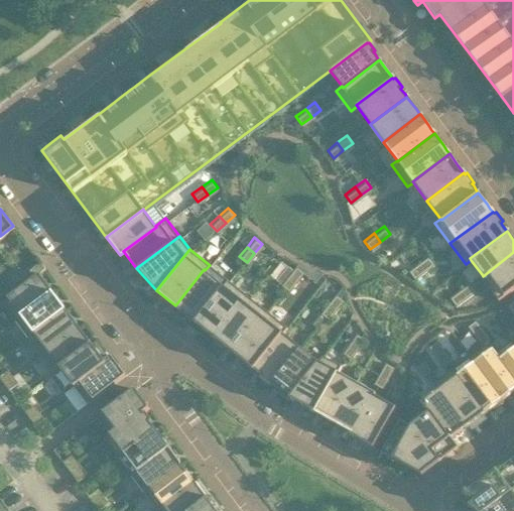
[(482,274),(480,276),(497,298),(513,284),(513,252),(483,276),(482,274)]
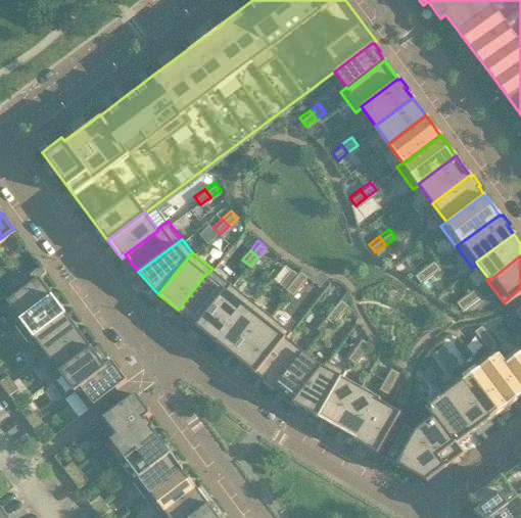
[(432,257),(423,266),(429,274),(438,266),(432,257)]
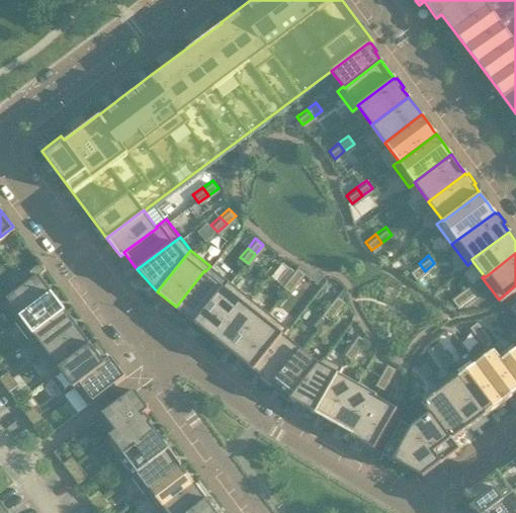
[(39,261),(28,268),(32,275),(37,272),(44,267),(39,261)]
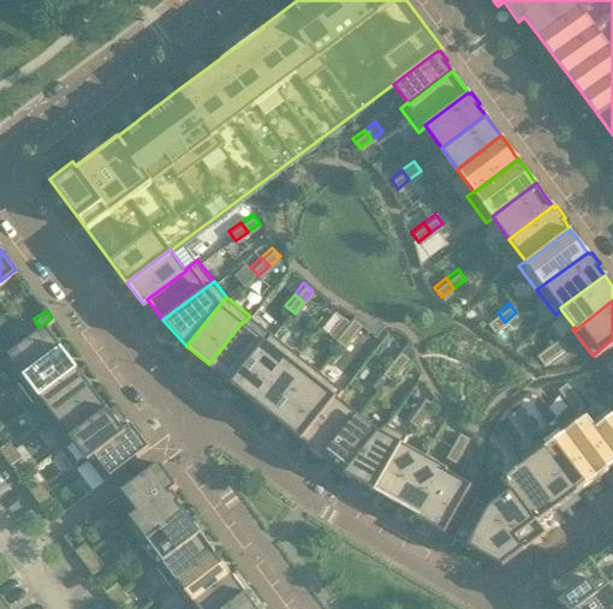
[(498,312),(486,321),(493,330),(505,322),(498,312)]
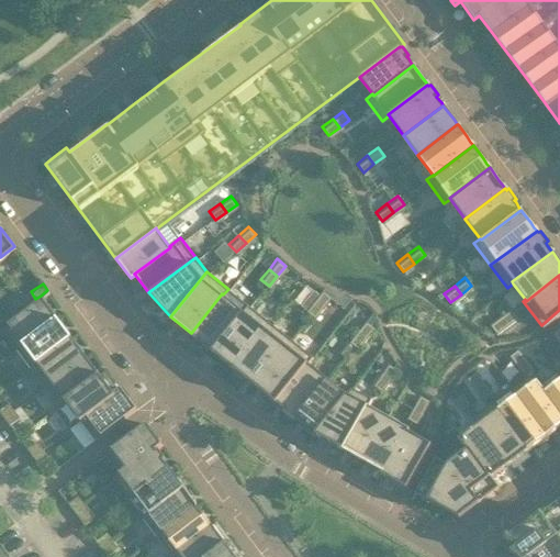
[(322,288),(313,298),(322,305),(331,296),(322,288)]
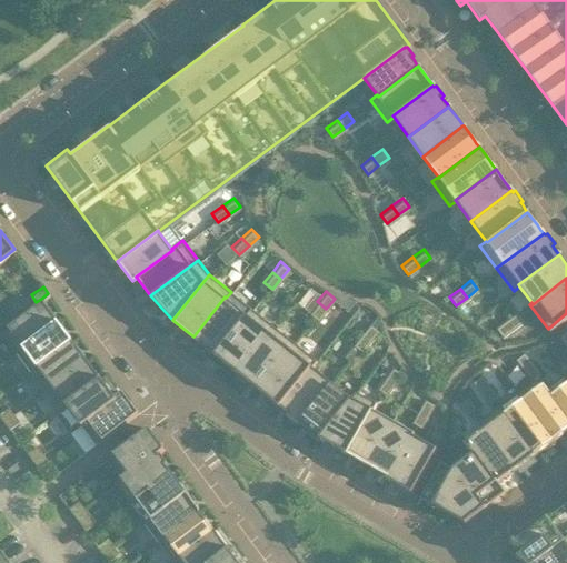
[(15,294),(7,301),(15,311),(22,305),(15,294)]
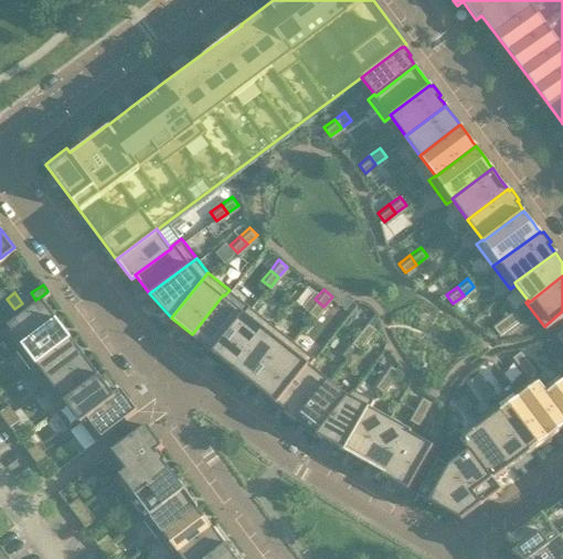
[(192,334),(192,335),(212,351),(244,311),(243,310),(224,296),(223,294),(192,334)]
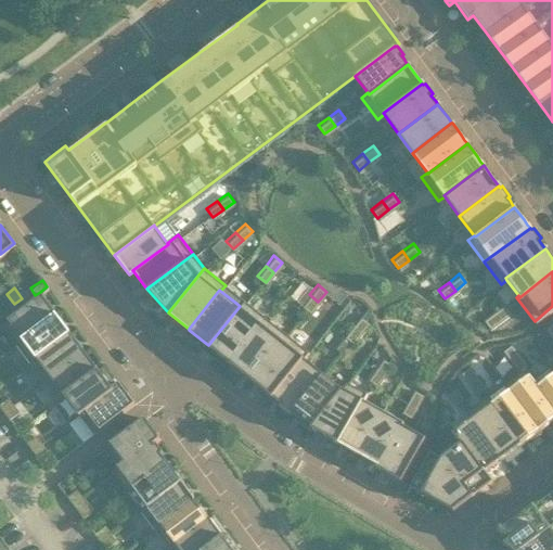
[(25,303),(0,321),(0,323),(14,342),(55,311),(53,308),(50,305),(40,292),(35,295),(25,303)]
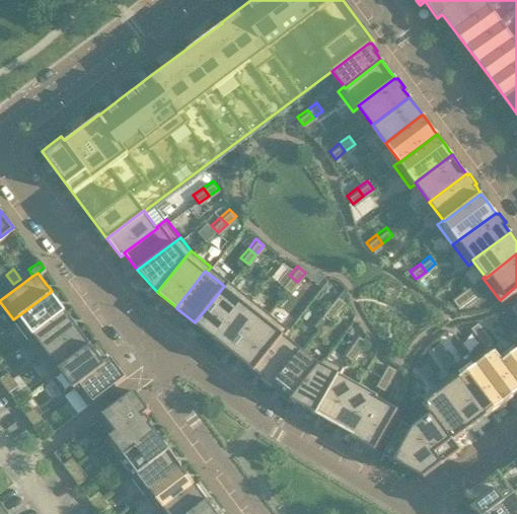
[(289,275),(282,285),(289,291),(297,282),(289,275)]
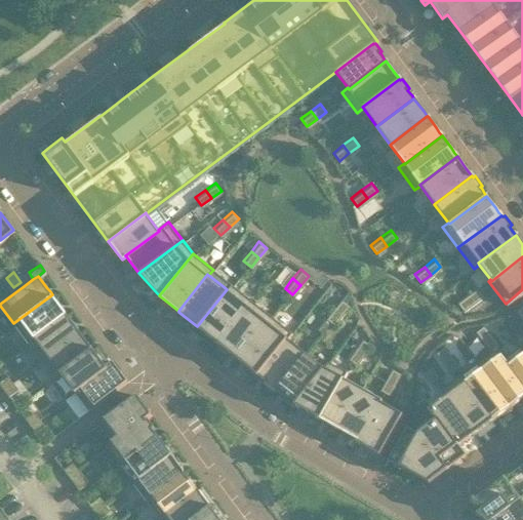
[(227,289),(197,326),(216,342),(250,300),(230,283),(226,288),(227,289)]
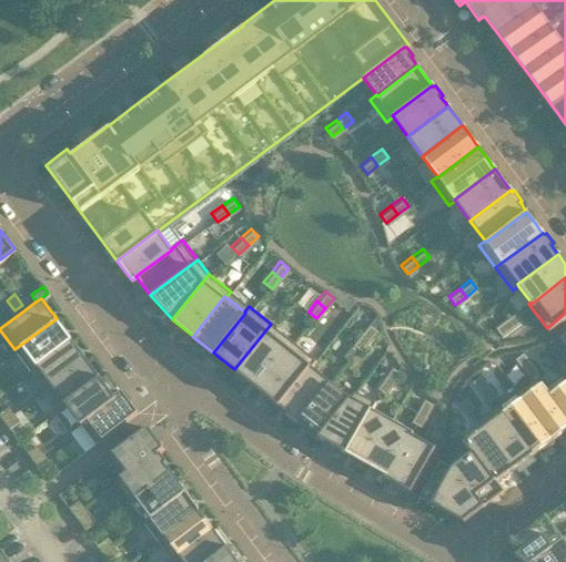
[(515,309),(504,317),(511,326),(522,318),(515,309)]
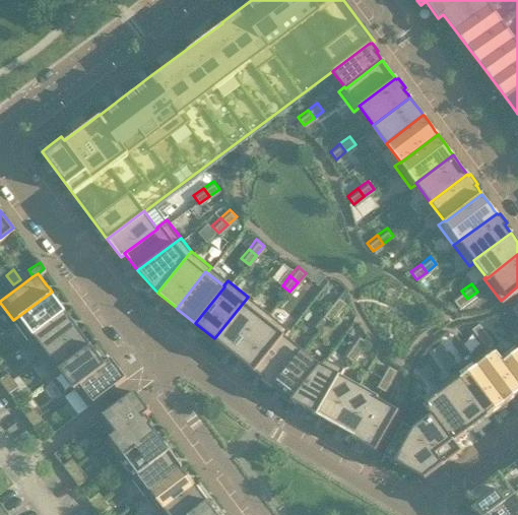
[(461,291),(452,298),(458,306),(467,299),(461,291)]
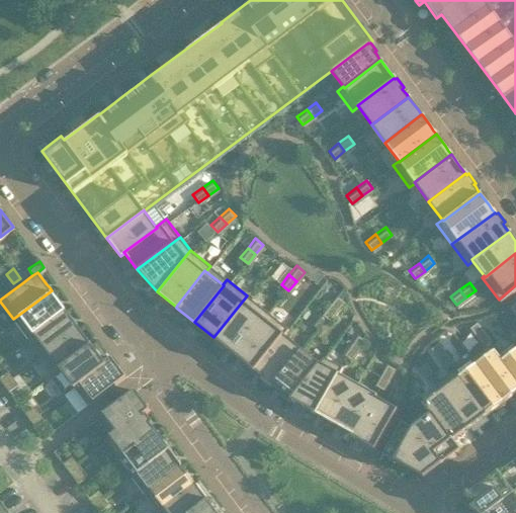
[(52,290),(13,319),(26,336),(65,308),(63,306),(60,302),(52,290)]
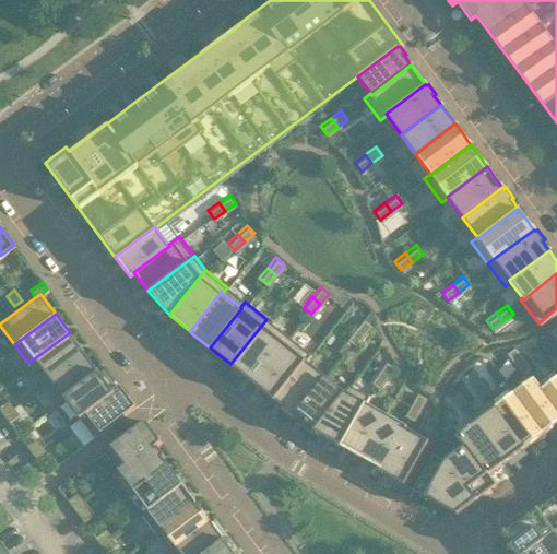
[(363,317),(354,327),(363,334),(371,323),(363,317)]
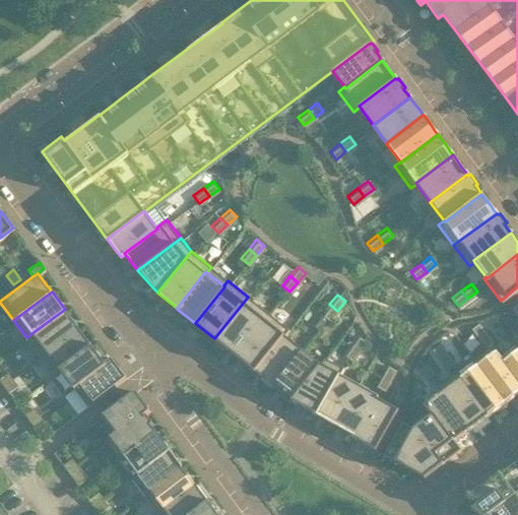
[(248,297),(214,338),(234,355),(267,312),(248,297)]
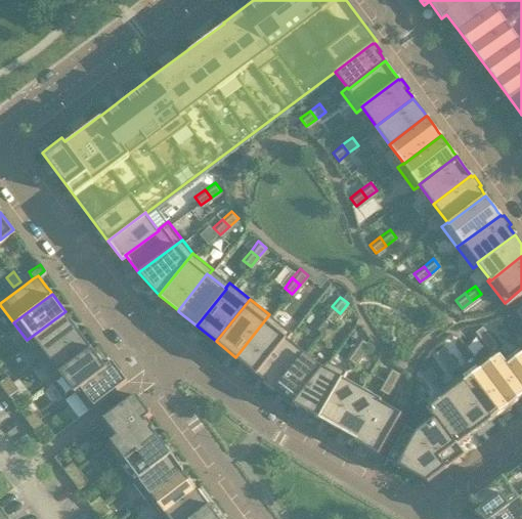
[(521,302),(513,308),(520,317),(521,315),(521,302)]
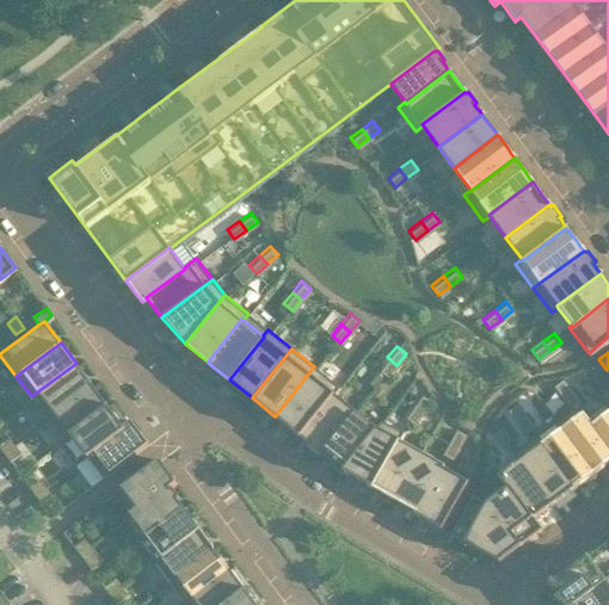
[(387,357),(379,369),(388,376),(397,365),(387,357)]
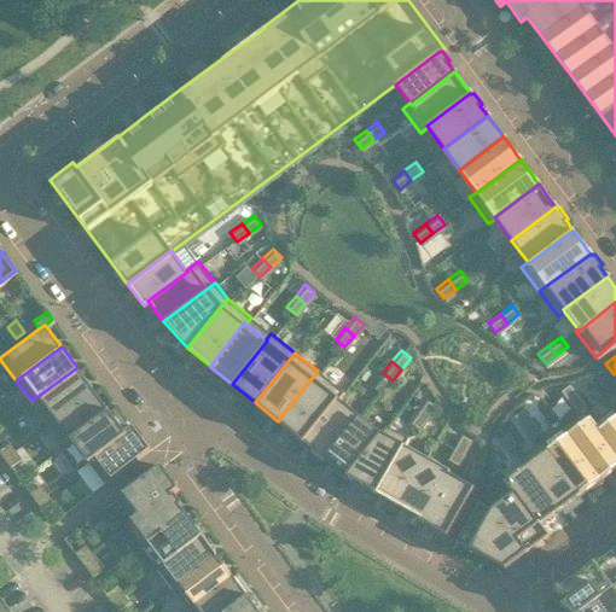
[(77,367),(32,401),(47,423),(93,389),(91,385),(87,382),(77,367)]
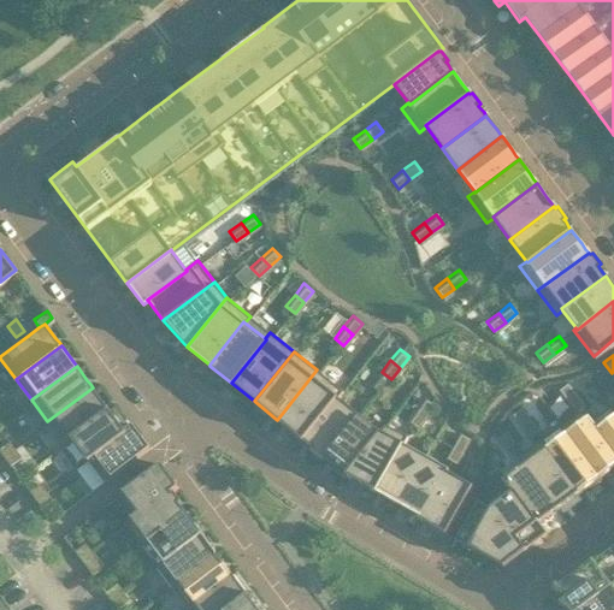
[(317,369),(277,420),(300,438),(335,395),(336,396),(342,389),(317,369)]
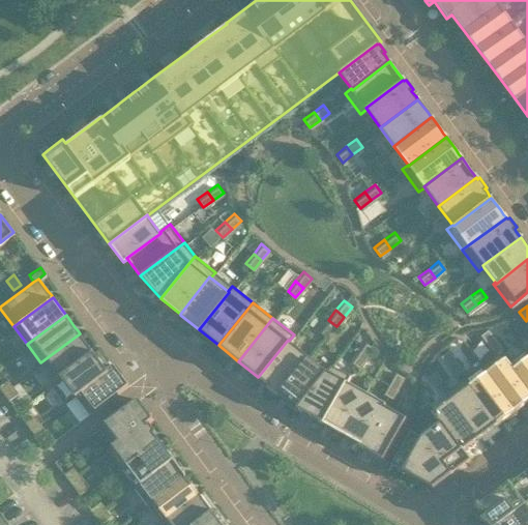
[(487,326),(478,332),(486,343),(495,337),(487,326)]
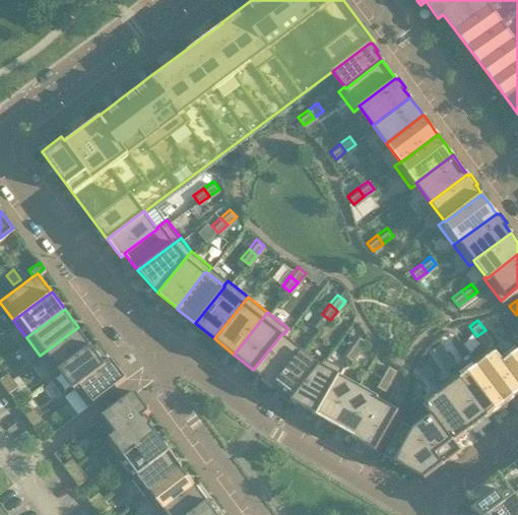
[(78,327),(40,356),(53,373),(91,344),(89,341),(86,338),(78,327)]
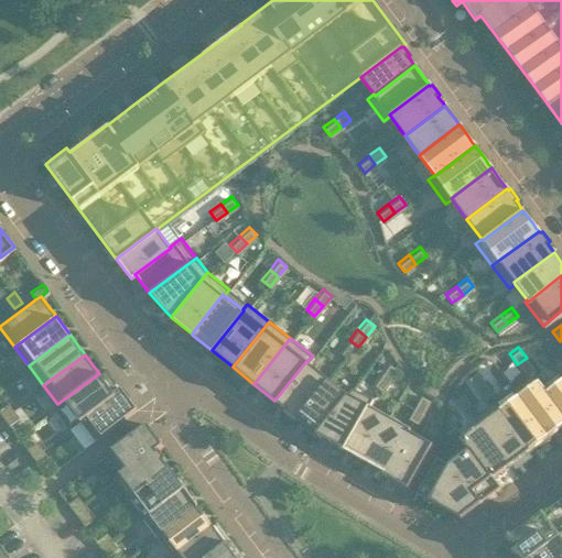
[(527,358),(517,364),(526,374),(535,368),(527,358)]
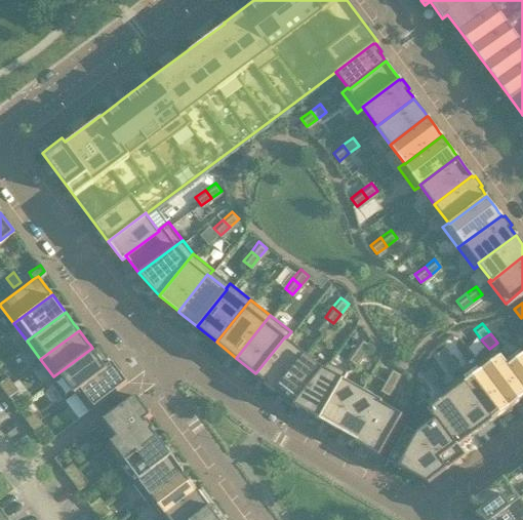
[(285,336),(255,373),(266,381),(264,383),(272,390),(274,388),(275,389),(304,352),(286,337),(285,336)]
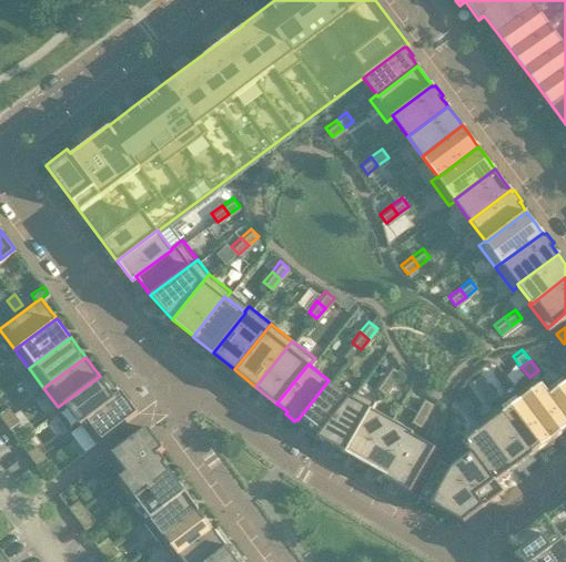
[(391,365),(383,375),(393,381),(401,370),(391,365)]
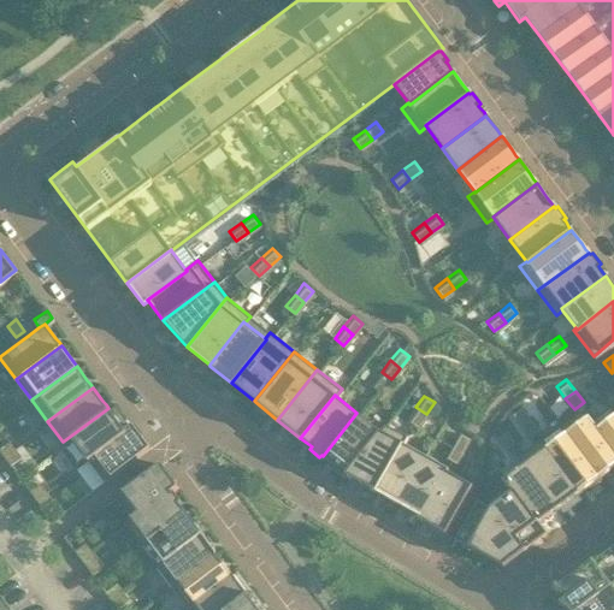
[(590,419),(589,419),(613,452),(613,409),(609,403),(590,419)]
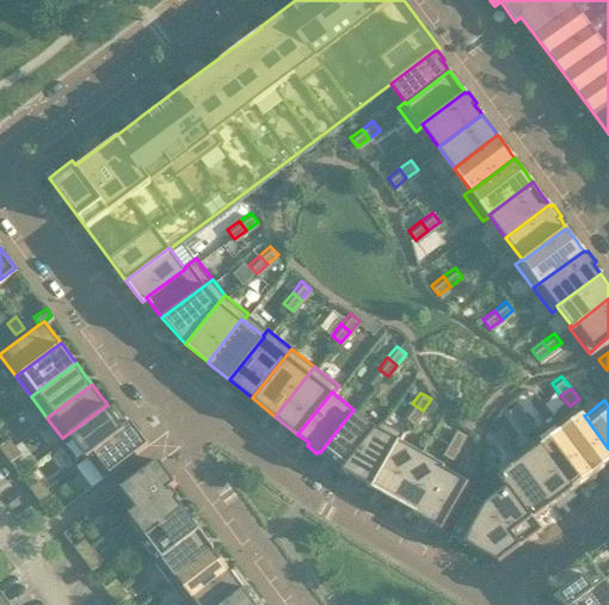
[(516,401),(506,408),(515,419),(524,412),(516,401)]
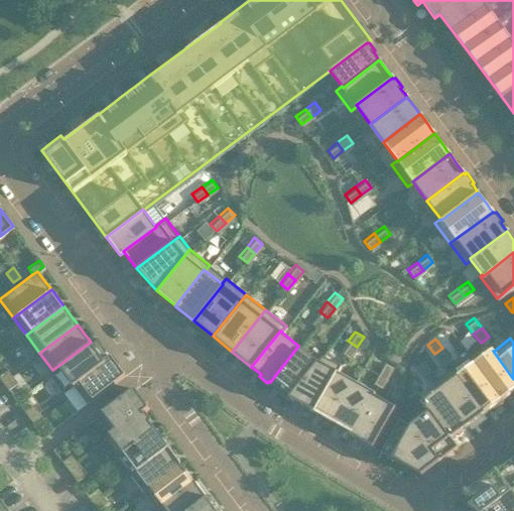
[(348,341),(342,351),(350,357),(357,347),(348,341)]
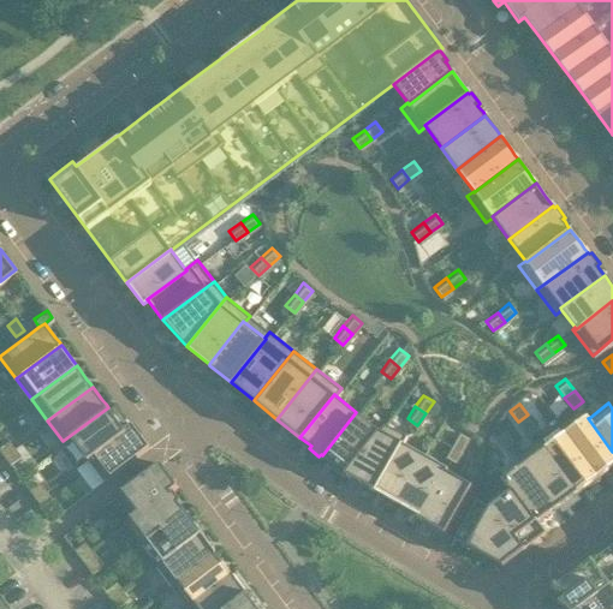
[(581,406),(558,422),(596,473),(612,460),(612,452),(588,418),(589,418),(581,406)]
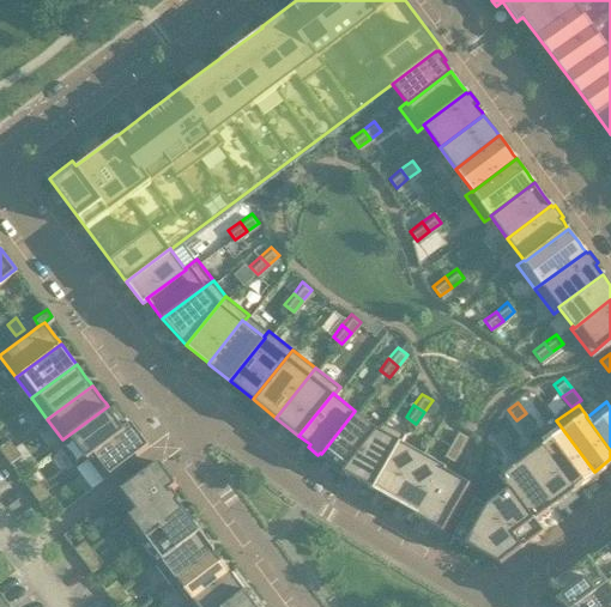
[(108,406),(62,439),(64,441),(71,436),(85,455),(129,422),(128,420),(122,425),(120,423),(116,417),(108,406)]
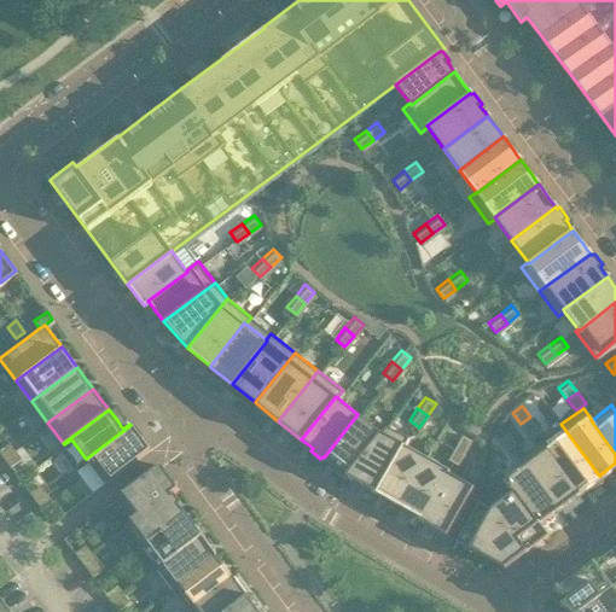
[(358,414),(324,458),(335,466),(333,468),(343,477),(346,474),(347,476),(381,432),(379,430),(358,414)]
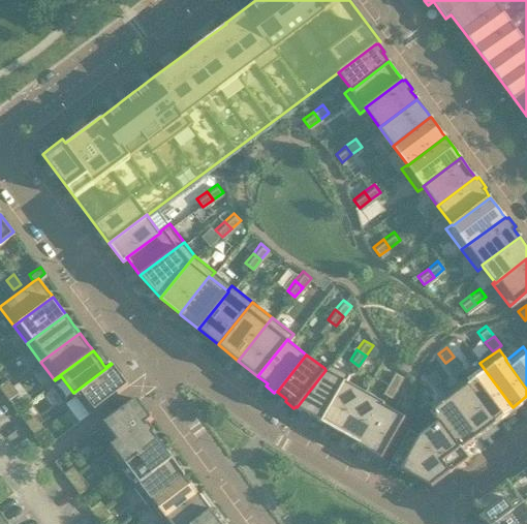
[(454,357),(445,363),(453,373),(461,367),(454,357)]
